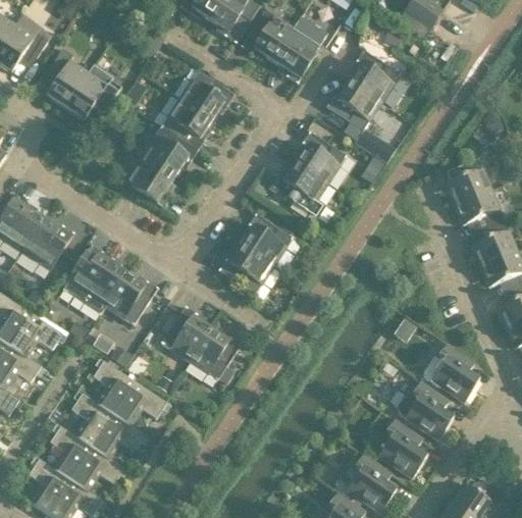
[(210,19),(222,0),(181,0),(178,5),(191,13),(194,9),(210,19)]
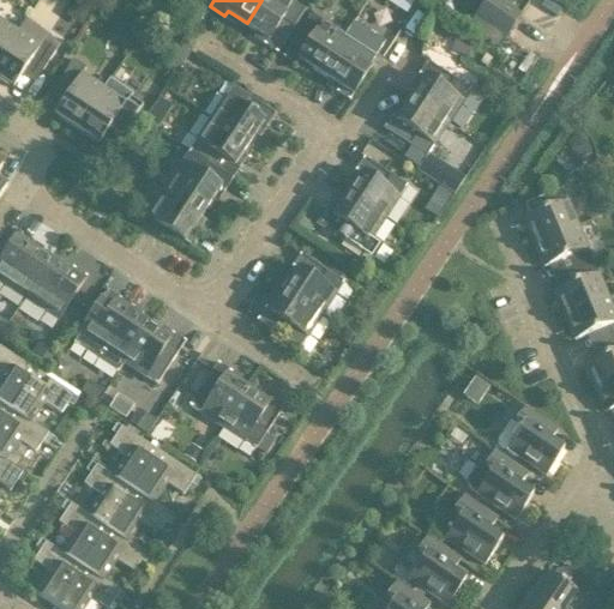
[(262,0),(247,23),(257,30),(253,35),(277,50),(306,7),(294,0),(262,0)]
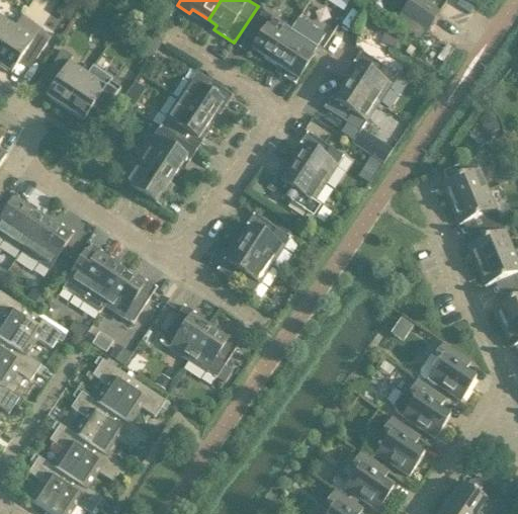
[(408,0),(395,20),(415,34),(421,25),(427,29),(439,11),(422,0),(408,0)]
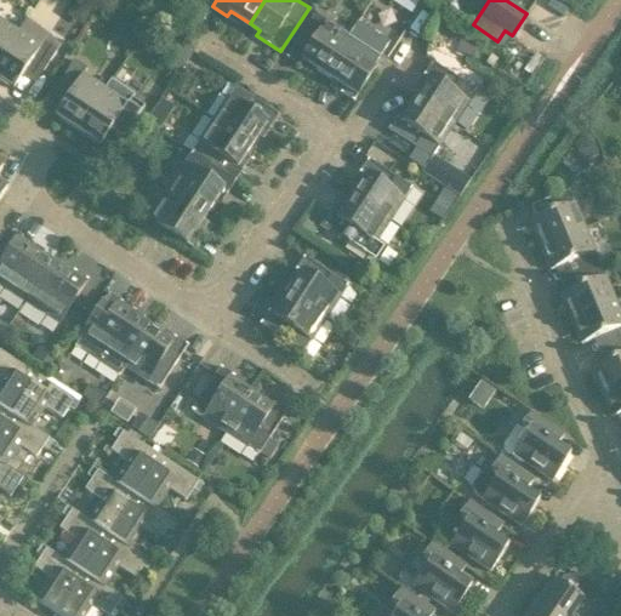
[(323,72),(348,33),(314,10),(285,55),(300,64),(303,58),(323,72)]
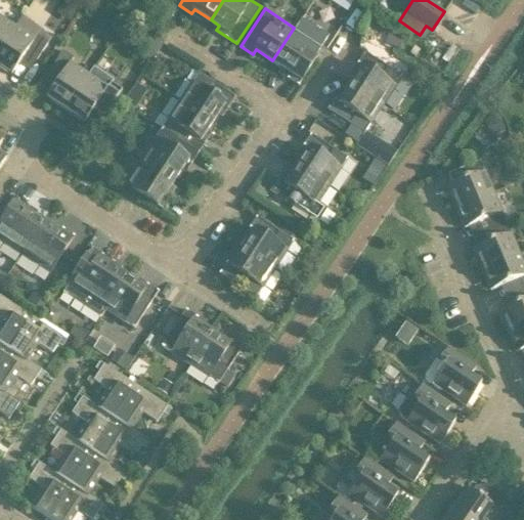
[(0,47),(15,26),(0,15),(0,47)]
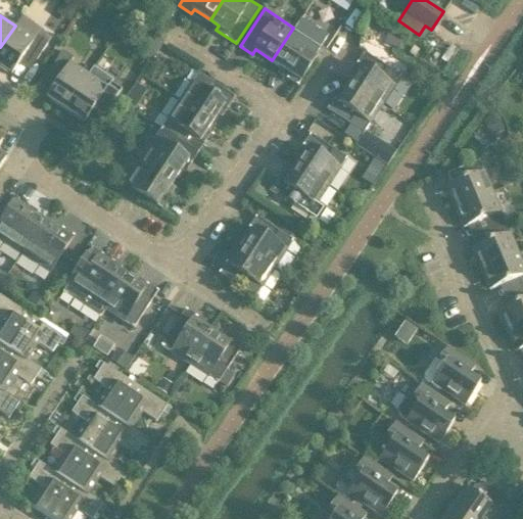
[(322,46),(320,45),(328,33),(301,15),(293,28),(272,60),(288,72),(285,76),(297,84),(322,46)]
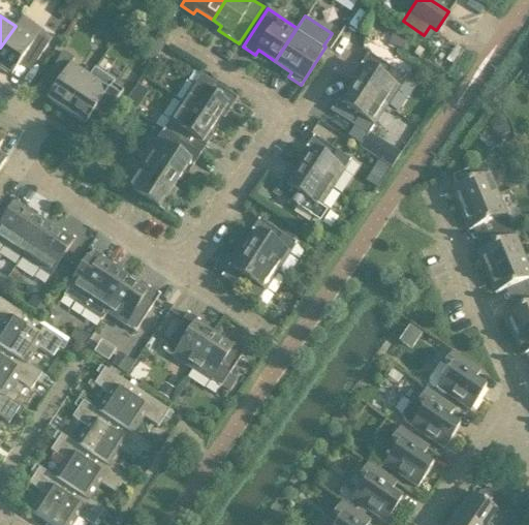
[(21,17),(16,26),(0,48),(0,65),(11,73),(26,51),(37,58),(51,37),(21,17)]
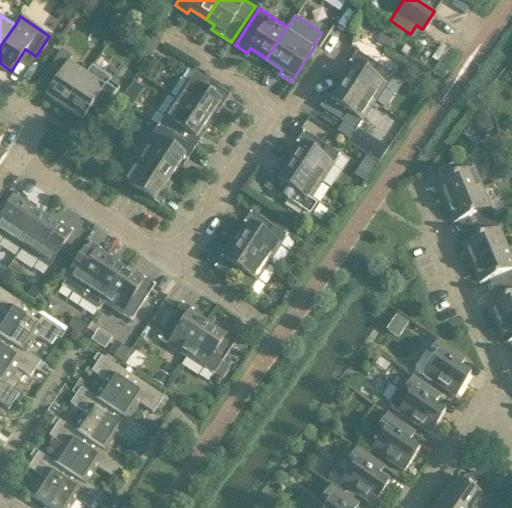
[(386,26),(380,42),(390,45),(395,30),(386,26)]
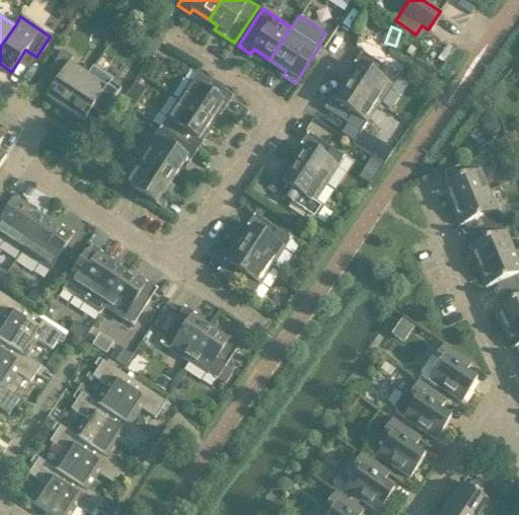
[(148,57),(158,41),(149,34),(139,51),(148,57)]
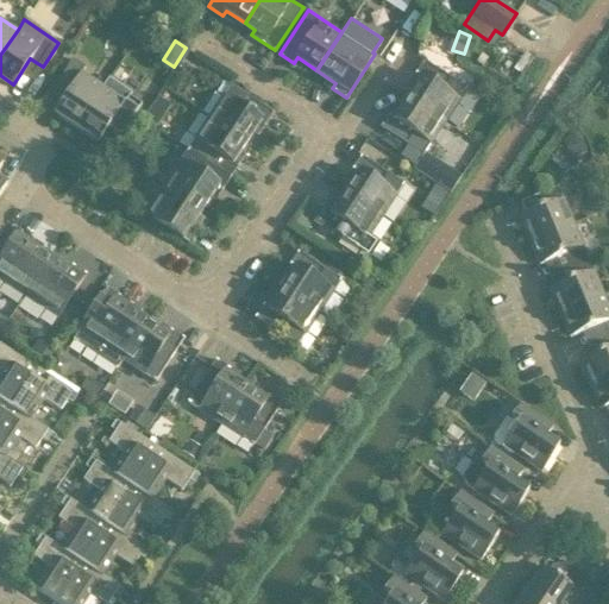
[(54,111),(75,126),(102,86),(81,71),(85,64),(71,56),(63,69),(76,77),(54,111)]
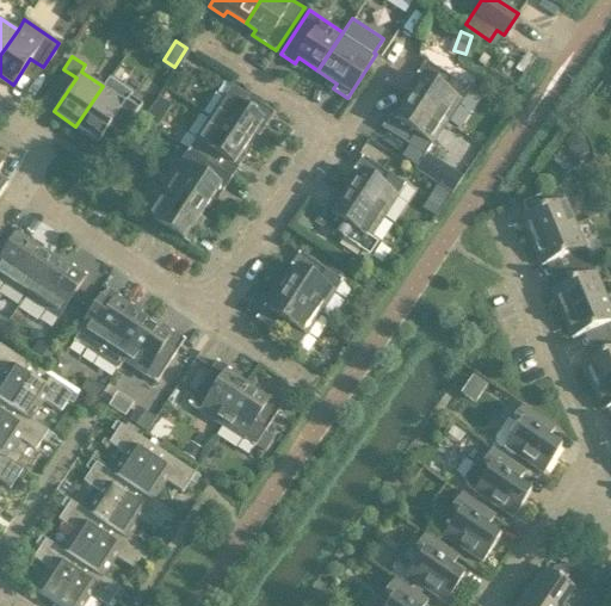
[(420,75),(408,94),(446,119),(468,86),(425,57),(415,72),(420,75)]
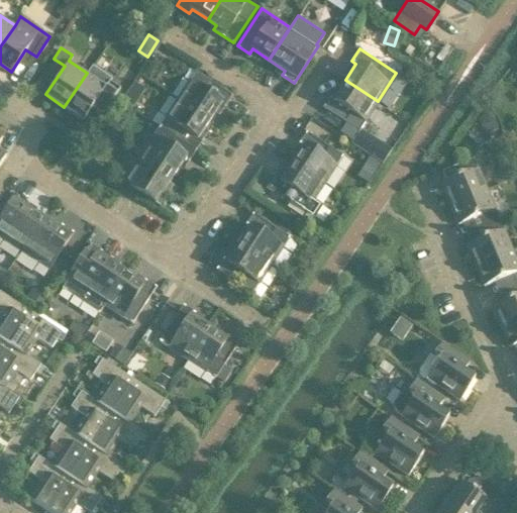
[(92,64),(87,73),(64,107),(83,119),(92,105),(103,112),(120,86),(109,80),(111,77),(92,64)]
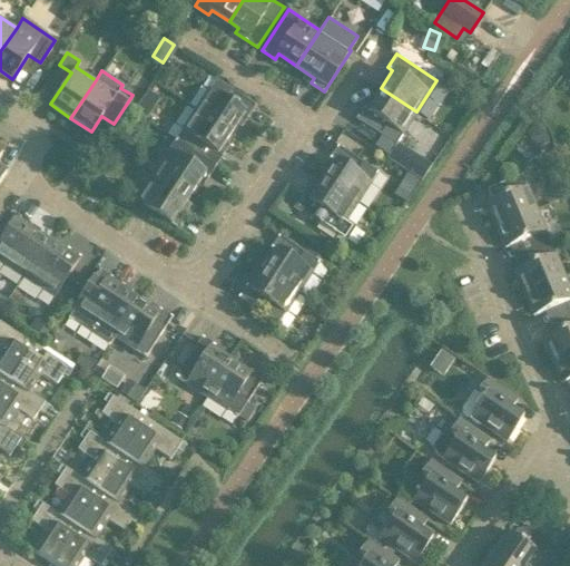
[(438,76),(430,70),(428,75),(435,79),(438,76)]
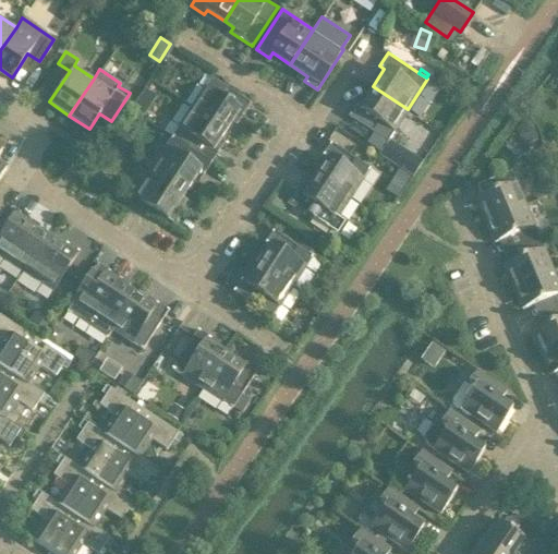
[(211,74),(191,105),(226,128),(238,110),(242,113),(251,100),(211,74)]
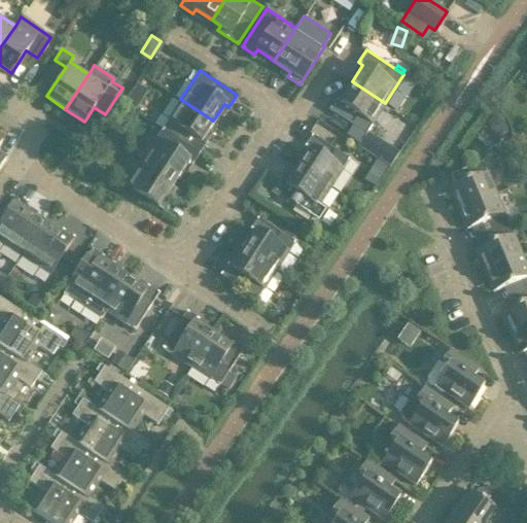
[(365,132),(385,103),(352,81),(341,98),(337,95),(328,107),(365,132)]
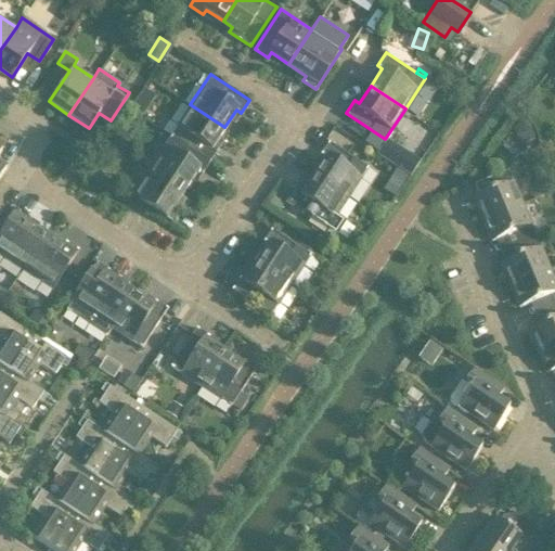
[(154,93),(144,87),(131,105),(141,112),(154,93)]
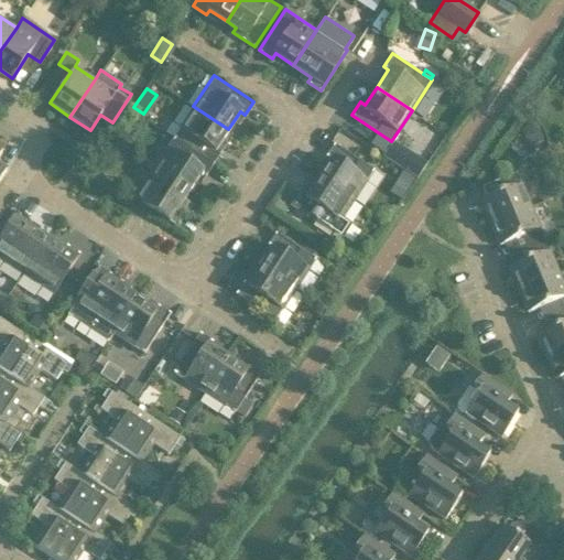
[(217,147),(228,129),(193,106),(173,137),(214,162),(221,150),(217,147)]
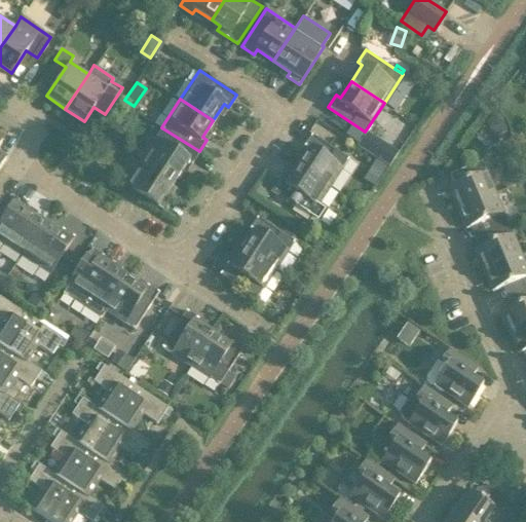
[(499,113),(486,120),(493,135),(506,128),(499,113)]
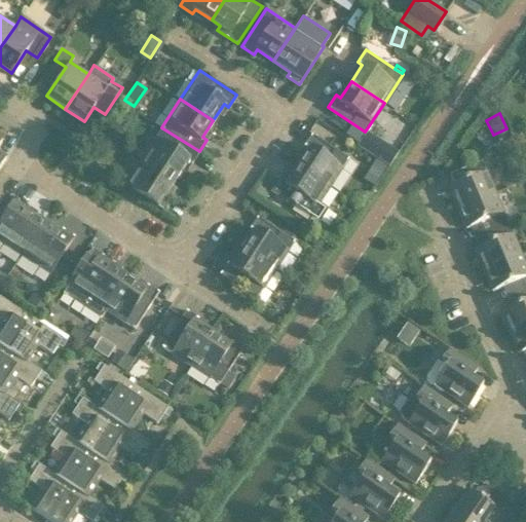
[(191,162),(199,151),(161,127),(143,155),(176,177),(187,160),(191,162)]
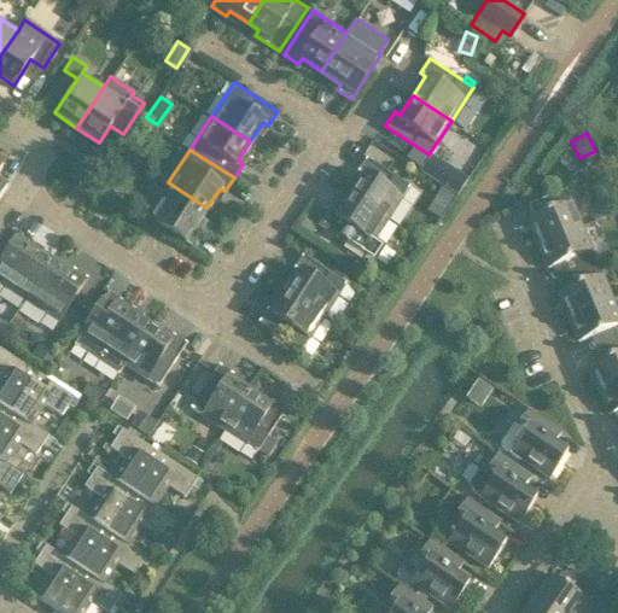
[(362,173),(349,192),(388,217),(409,184),(366,156),(356,169),(362,173)]
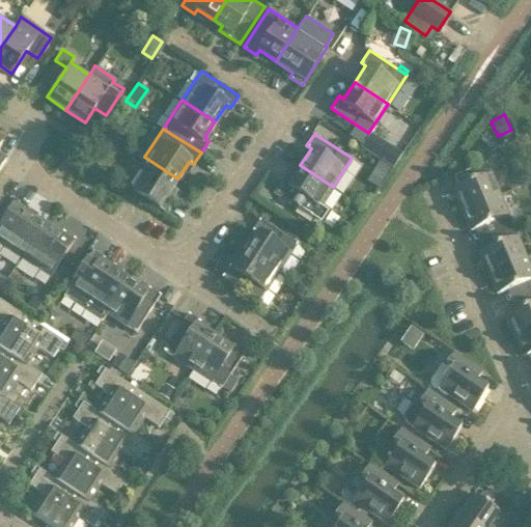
[(392,146),(383,161),(392,167),(401,153),(392,146)]
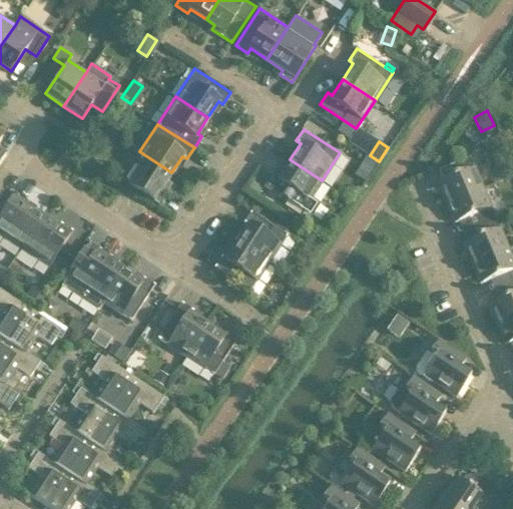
[(161,188),(171,172),(139,151),(121,179),(157,203),(165,191),(161,188)]
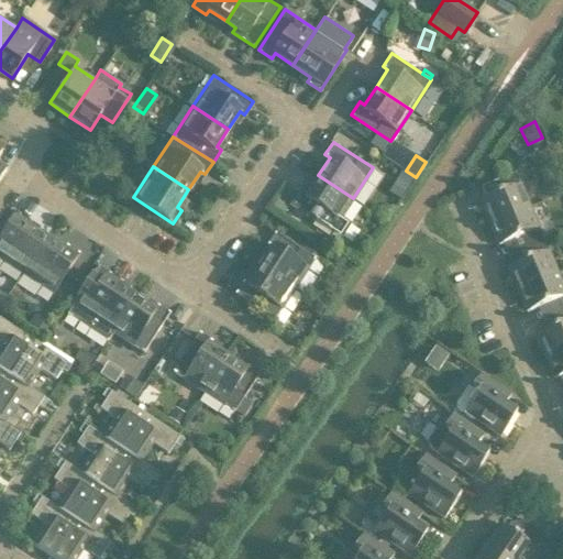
[(488,220),(529,204),(516,171),(507,174),(511,185),(479,198),(488,220)]
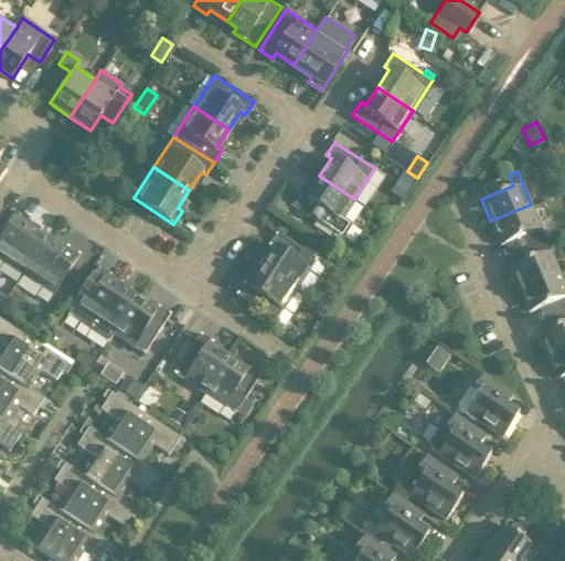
[(554,175),(550,190),(552,196),(564,190),(564,179),(562,171),(554,175)]
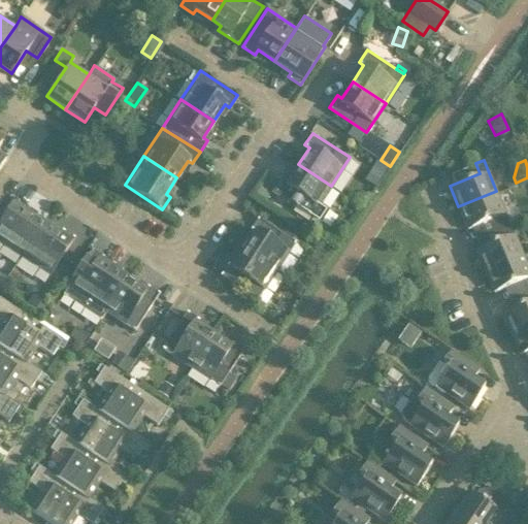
[(312,216),(331,186),(298,164),(287,182),(283,178),(274,191),(312,216)]
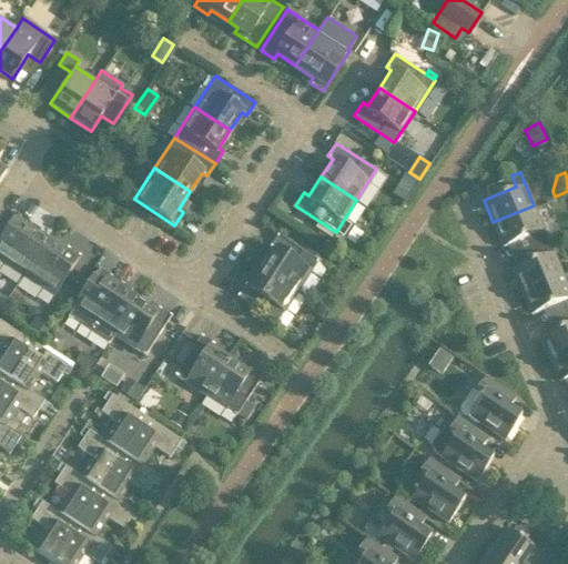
[(534,205),(493,222),(503,245),(535,232),(539,243),(548,239),(534,205)]
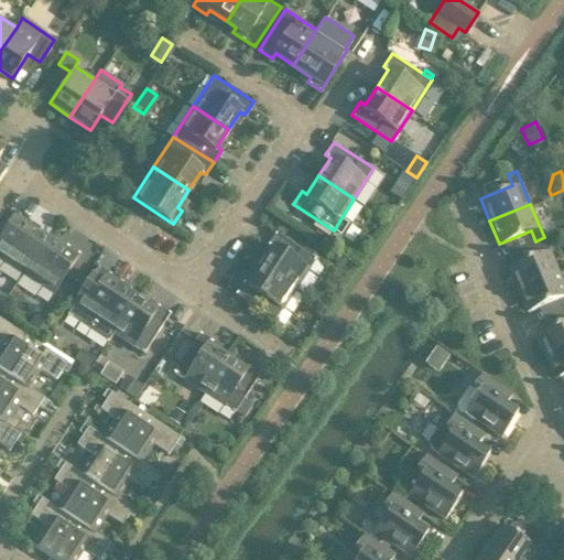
[(0,256),(22,271),(45,236),(28,224),(31,219),(18,211),(0,237),(0,256)]
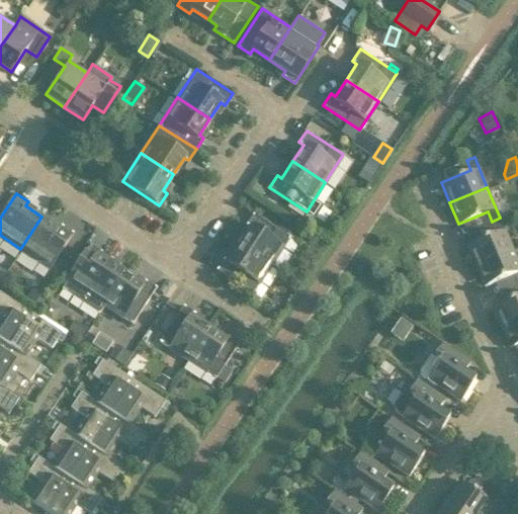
[(250,227),(239,243),(271,264),(290,236),(253,211),(246,224),(250,227)]
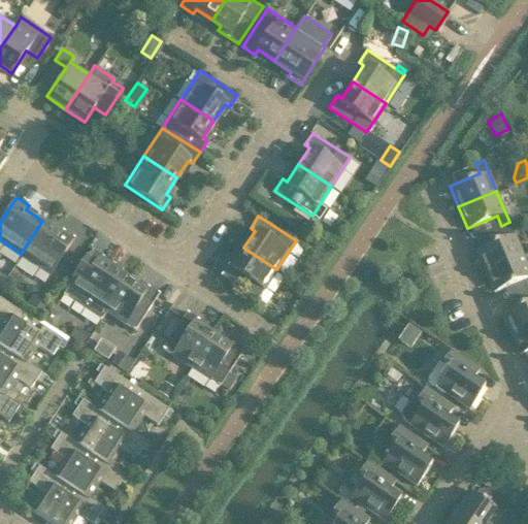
[(42,221),(21,254),(51,273),(74,235),(62,227),(60,232),(42,221)]
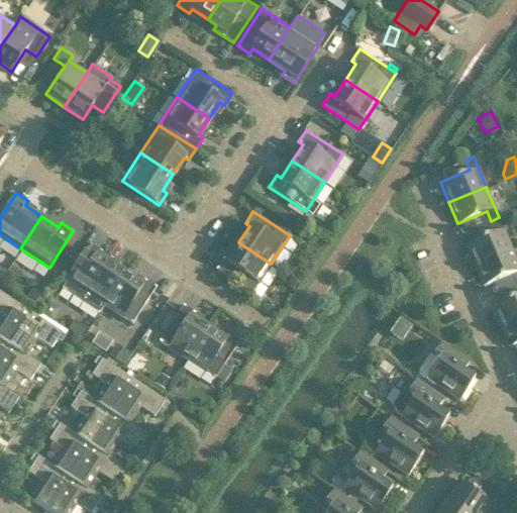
[(499,217),(491,221),(495,231),(466,243),(475,264),(512,248),(499,217)]
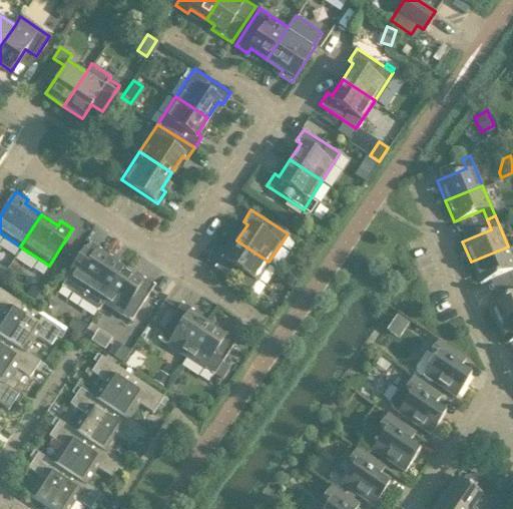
[(119,260),(99,245),(89,239),(60,284),(98,309),(103,301),(124,269),(117,265),(119,260)]
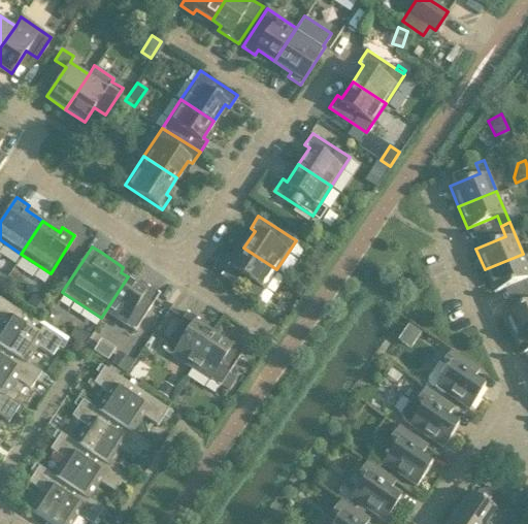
[(258,298),(276,269),(243,248),(233,264),(228,261),(220,273),(258,298)]
